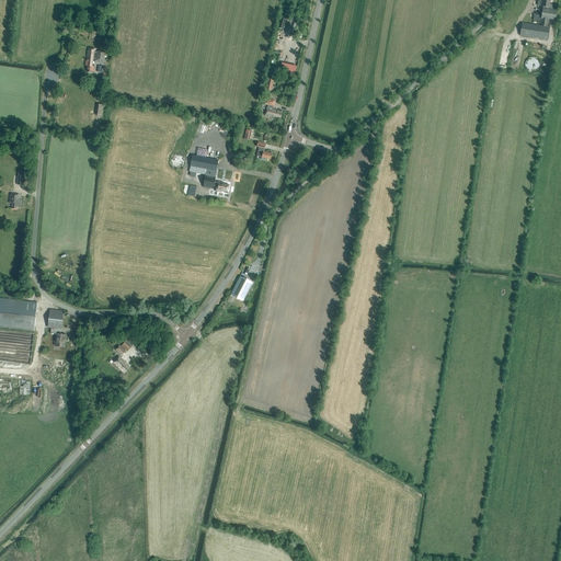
[(549,4),(550,0),(541,0),(542,0),(539,0),(538,1),(537,4),(538,6),(541,6),(541,7),(544,7),(544,9),(542,9),(541,15),(534,14),(534,21),(540,22),(539,25),(522,23),(519,35),(548,39),(549,27),(547,27),(548,23),(554,24),(557,11),(554,10),(556,6),(549,4)]
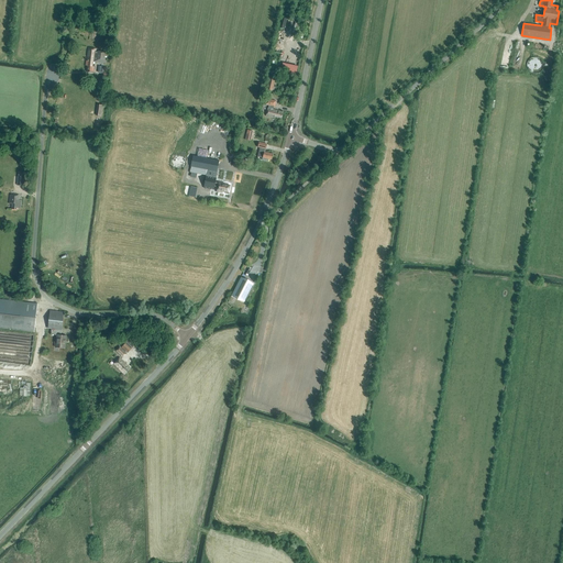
[(106,64),(108,53),(97,52),(97,50),(89,48),(87,62),(86,66),(88,66),(88,73),(91,73),(92,72),(94,72),(96,63),(106,64)]
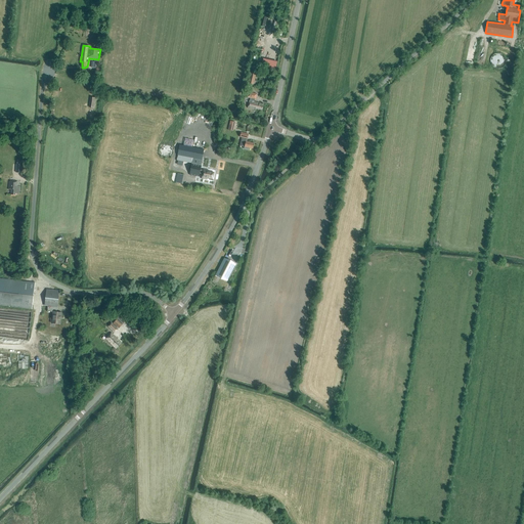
[(491,58),(491,59),(490,60),(490,61),(491,62),(491,63),(492,64),(492,66),(493,67),(494,67),(494,68),(495,68),(496,68),(497,68),(497,69),(498,69),(499,69),(499,68),(500,68),(501,68),(503,67),(504,67),(504,66),(505,66),(505,64),(506,63),(506,62),(506,61),(506,60),(506,59),(506,58),(506,57),(505,56),(504,55),(504,54),(503,54),(501,53),(500,53),(499,53),(498,53),(497,53),(496,53),(495,53),(494,54),(493,54),(492,55),(492,56),(491,57),(491,58)]
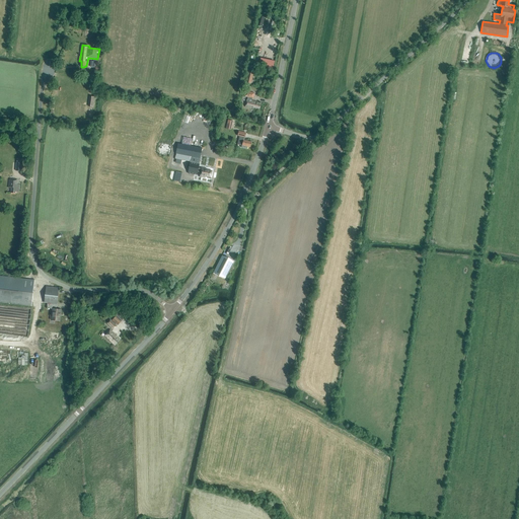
[(251,84),(254,72),(248,71),(245,83),(251,84)]
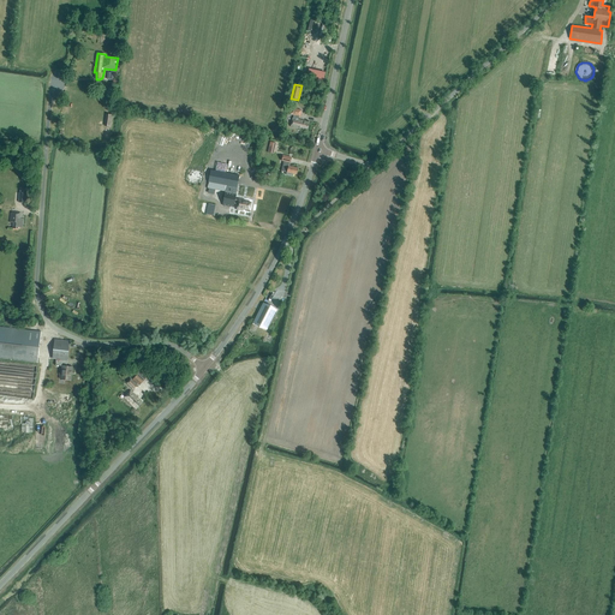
[(306,123),(298,120),(298,117),(300,118),(302,112),(292,109),(291,115),(294,117),(293,119),(291,126),(300,129),(302,127),(308,129),(309,125),(306,124),(306,123)]
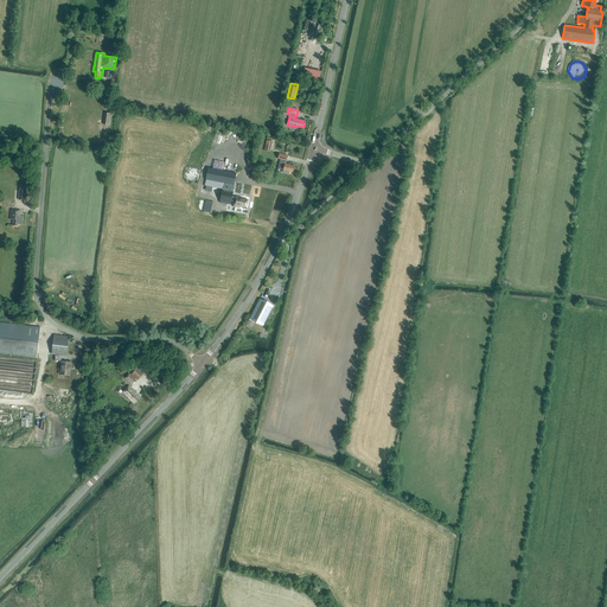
[(280,159),(278,170),(283,171),(282,173),(288,174),(289,171),(293,172),(294,167),(289,166),(289,165),(285,164),(286,160),(287,161),(288,155),(280,154),(279,159),(280,159)]
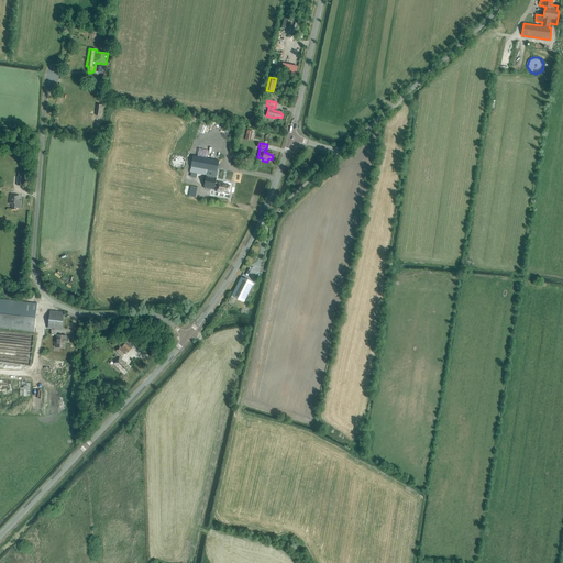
[(213,189),(219,161),(192,155),(190,172),(208,175),(205,188),(213,189)]
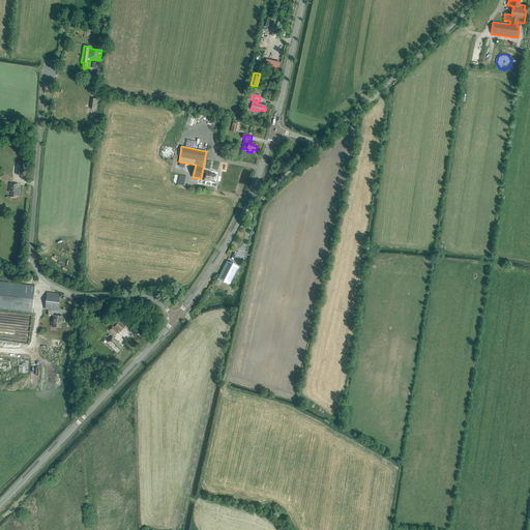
[(215,182),(216,174),(211,173),(211,172),(206,171),(204,180),(209,181),(209,180),(212,180),(212,182),(215,182)]
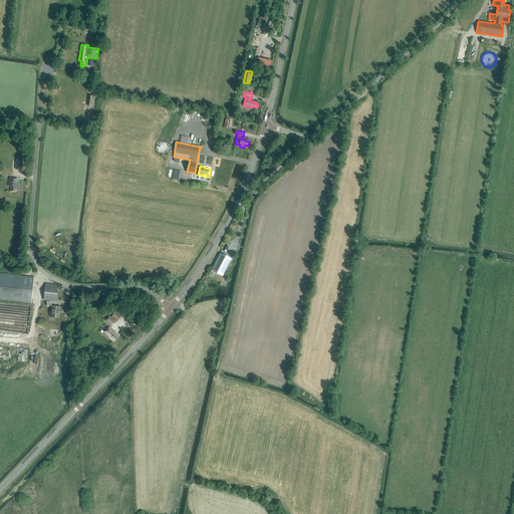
[(179,181),(181,172),(174,170),(173,179),(179,181)]
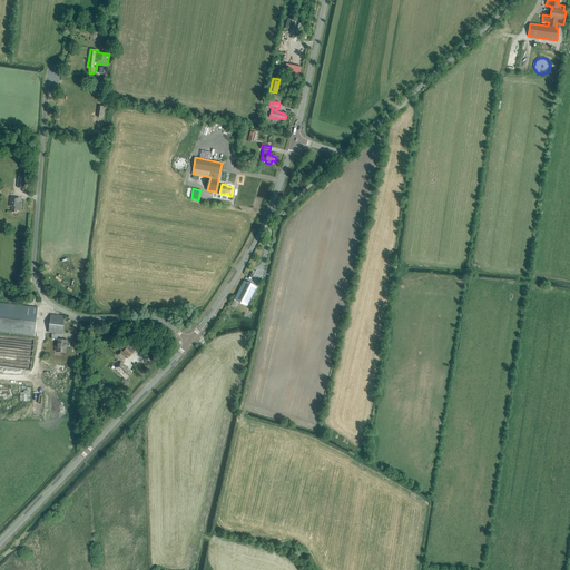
[(21,210),(22,203),(19,203),(20,197),(11,197),(10,206),(12,206),(12,212),(17,213),(18,209),(21,210)]
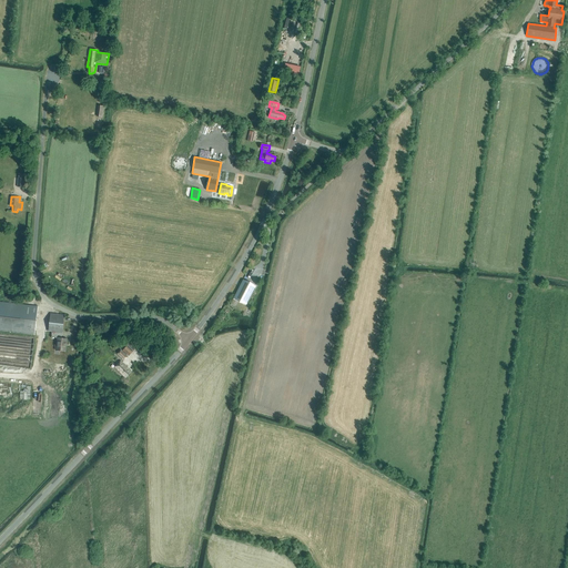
[(255,286),(243,280),(234,297),(246,304),(255,286)]
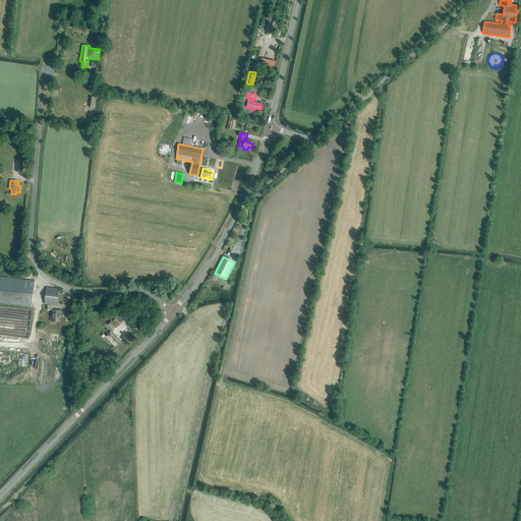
[(0,303),(32,307),(35,281),(0,277),(0,303)]
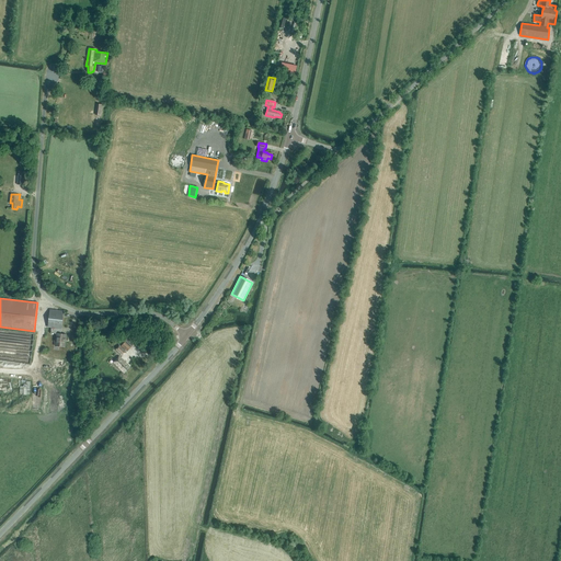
[(65,347),(66,335),(61,334),(63,328),(60,328),(61,323),(63,323),(64,311),(49,310),(48,327),(52,327),(52,333),(58,334),(56,346),(65,347)]
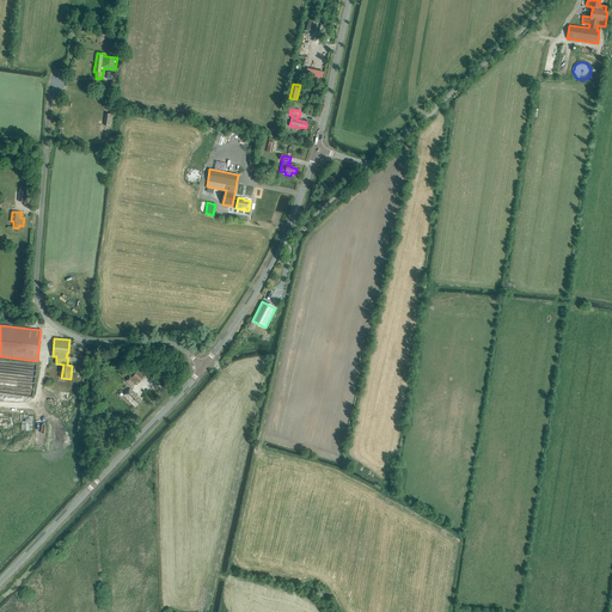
[(136,374),(133,378),(139,384),(142,379),(136,374)]
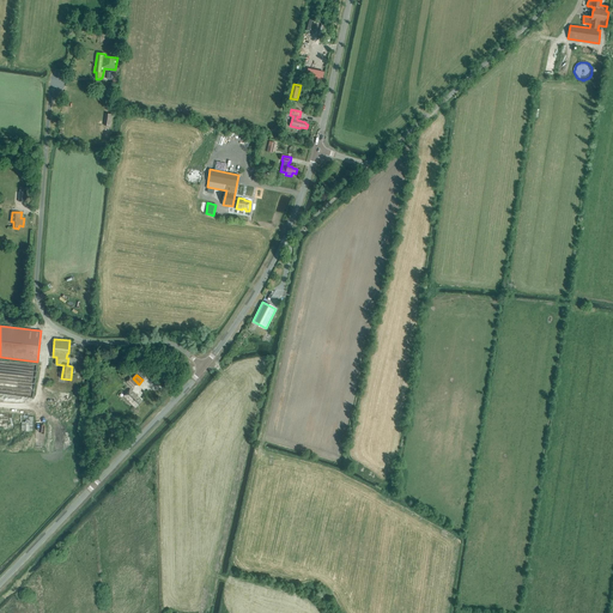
[(139,386),(134,380),(131,377),(127,382),(134,389),(139,386)]
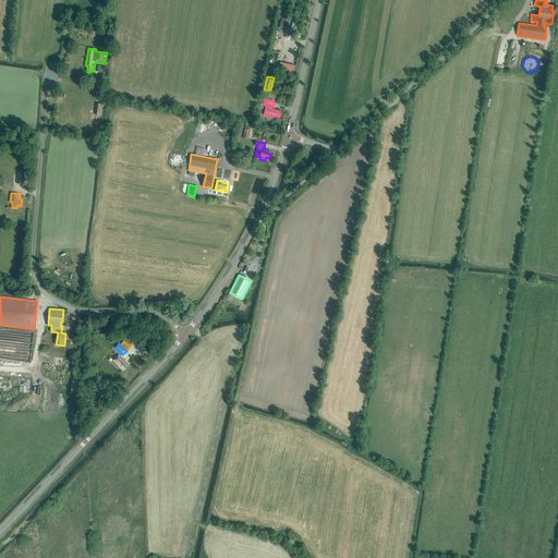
[(130,365),(122,358),(119,354),(113,360),(123,371),(130,365)]
